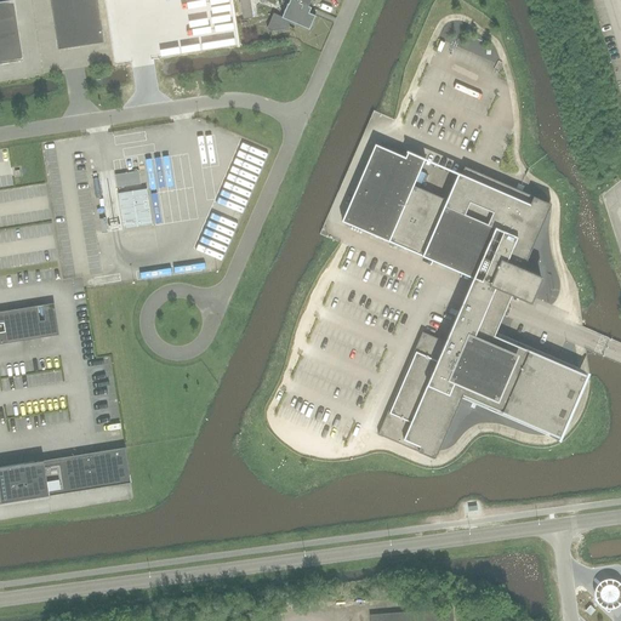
[(13,0),(10,0),(0,1),(0,63),(24,60),(13,0)]
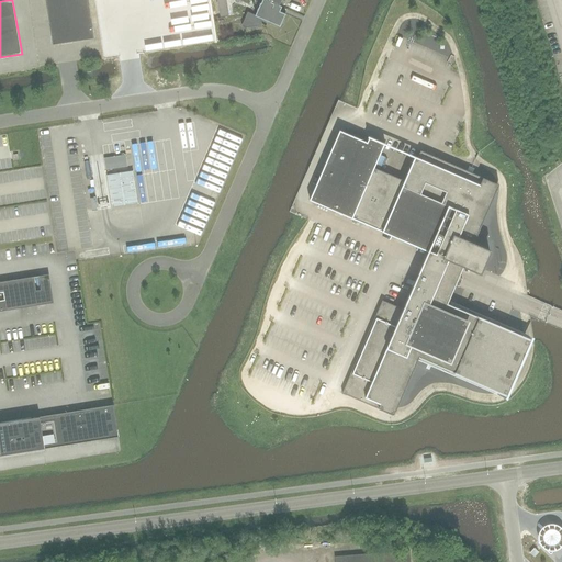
[(47,0),(56,44),(97,36),(90,0),(47,0)]
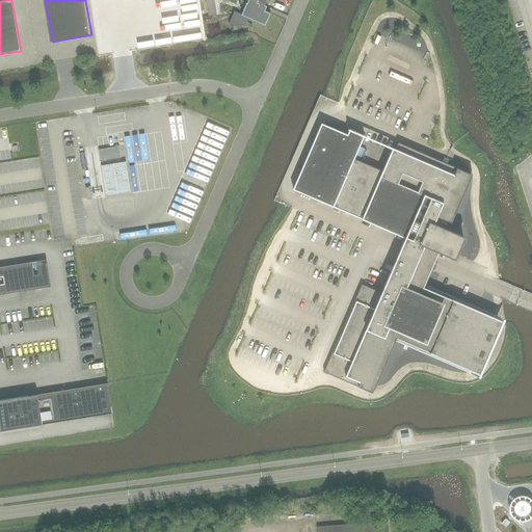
[(248,0),(247,3),(242,15),(235,11),(230,24),(234,26),(246,24),(248,18),(265,25),(270,14),(265,10),(267,6),(265,5),(267,0),(248,0)]
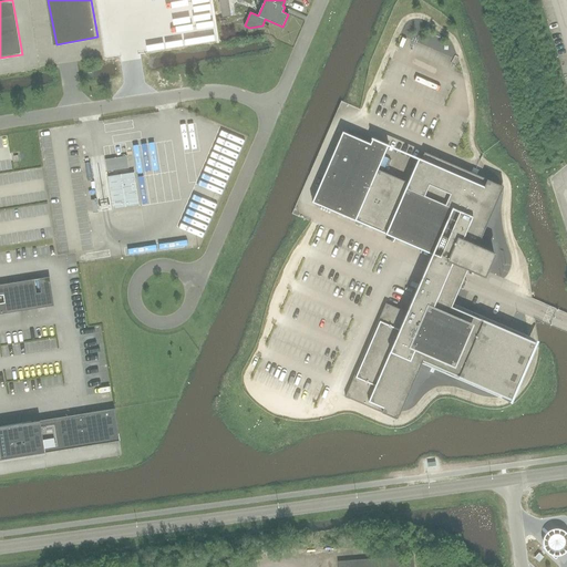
[(525,338),(452,306),(463,279),(467,269),(483,276),(494,251),(478,245),(501,194),(497,192),(501,185),(484,178),(484,177),(425,152),(422,160),(419,158),(409,183),(378,169),(389,145),(372,137),(371,138),(372,140),(371,143),(343,132),(312,202),(433,254),(428,265),(408,312),(385,302),(379,320),(380,320),(354,379),(353,378),(346,397),(382,412),(395,418),(398,411),(401,412),(423,361),(501,394),(525,338)]
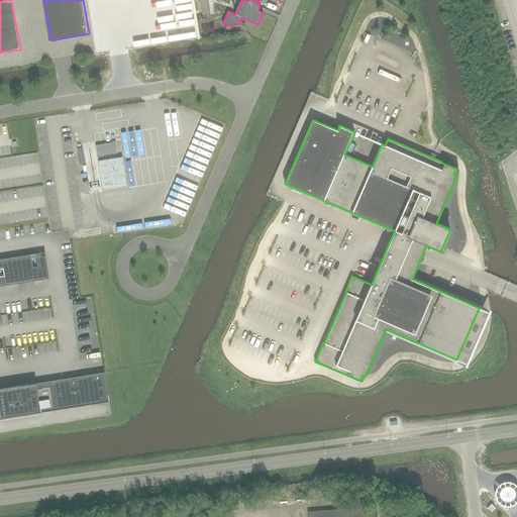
[(116,142),(96,145),(98,156),(117,152),(116,142)]
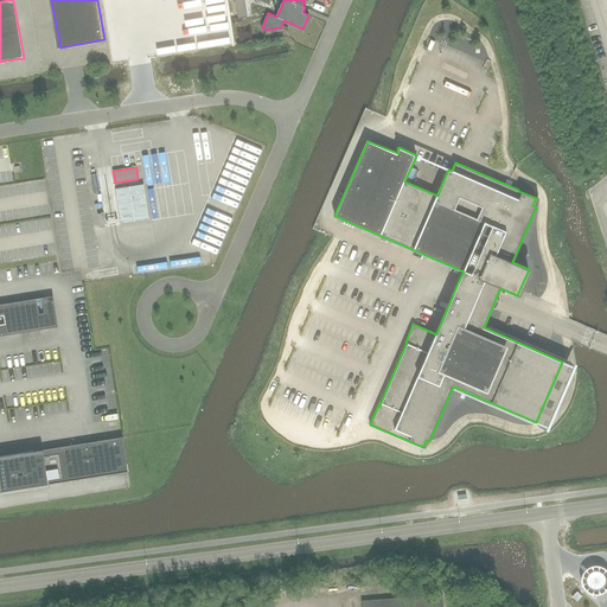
[(149,219),(144,184),(115,189),(121,224),(149,219)]
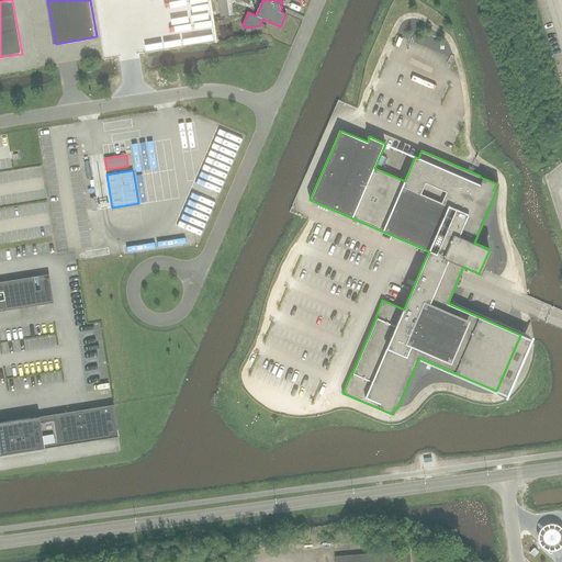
[(0,311),(53,303),(48,274),(0,282),(0,311)]
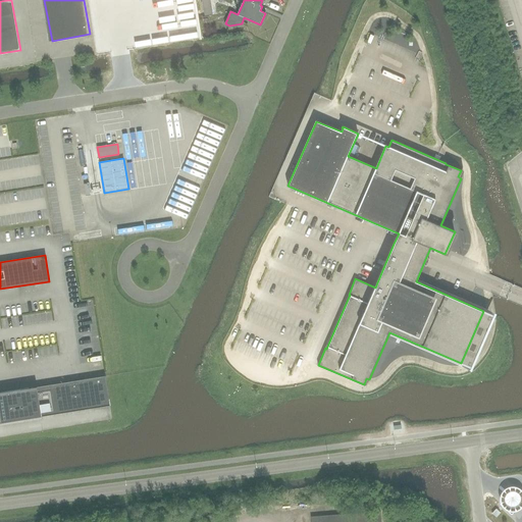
[(0,423),(110,406),(106,376),(0,393),(0,423)]
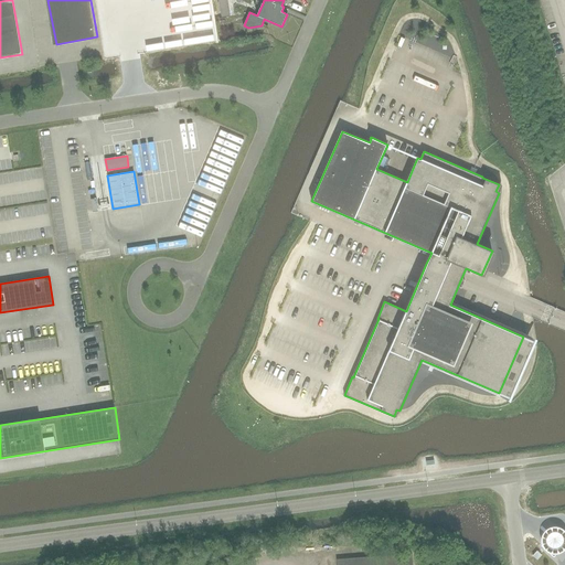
[(550,553),(555,554),(558,553),(561,553),(564,550),(564,548),(564,531),(561,528),(555,526),(551,528),(550,528),(545,531),(542,535),(542,536),(541,540),(542,545),(545,550),(550,553)]
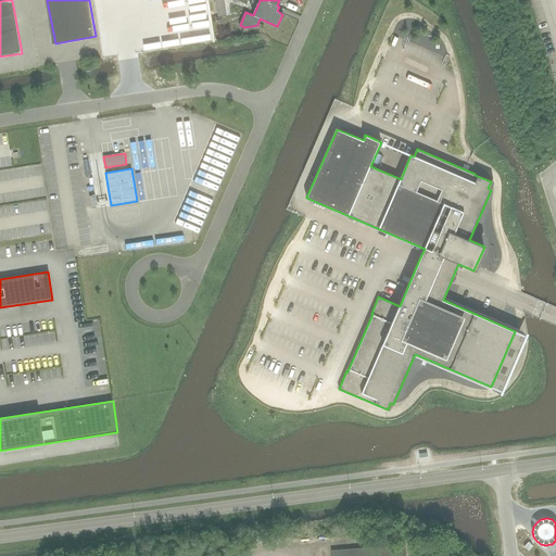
[(406,555),(405,544),(331,551),(331,555),(406,555)]
